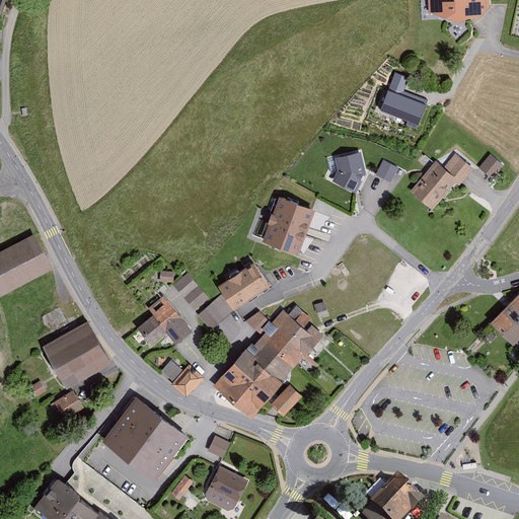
[(8,0),(0,0),(0,16),(3,18),(8,0)]
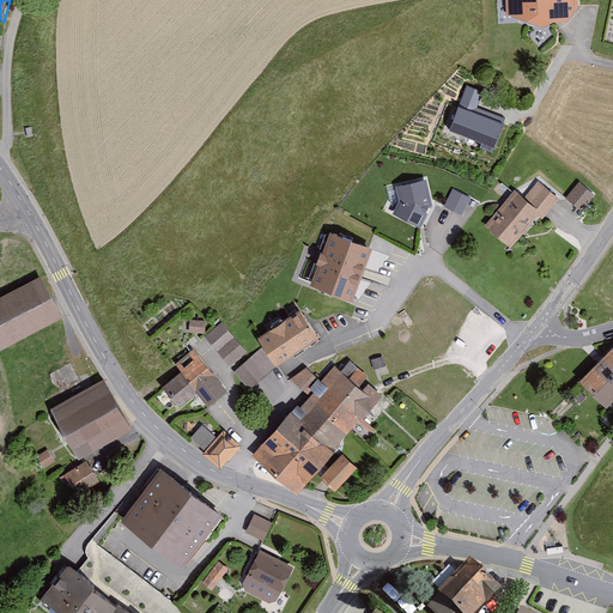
[(513,0),(514,16),(530,19),(546,25),(557,19),(571,20),(580,8),(578,0),(513,0)]
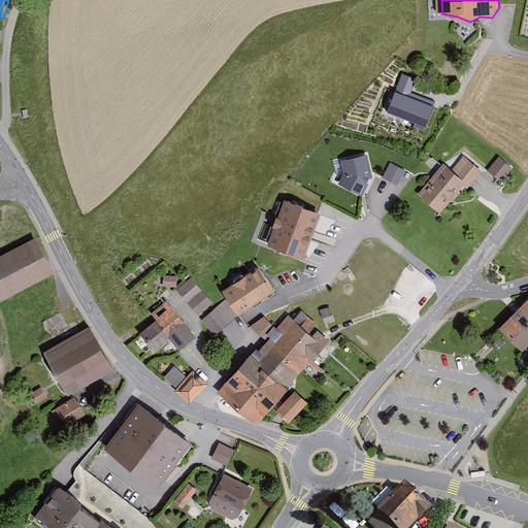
[(402,73),(395,91),(409,96),(417,78),(402,73)]
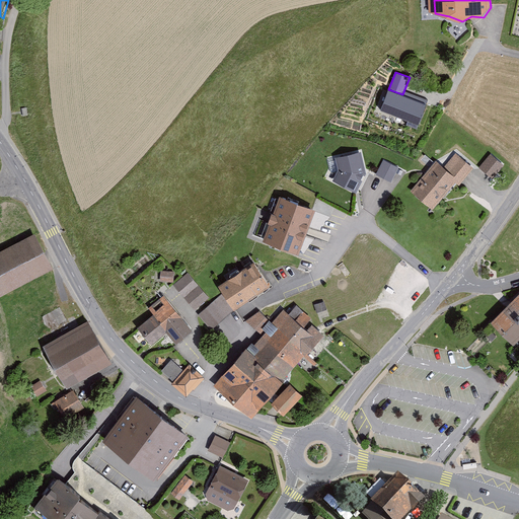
[(402,94),(388,89),(381,109),(419,123),(427,102),(402,94)]
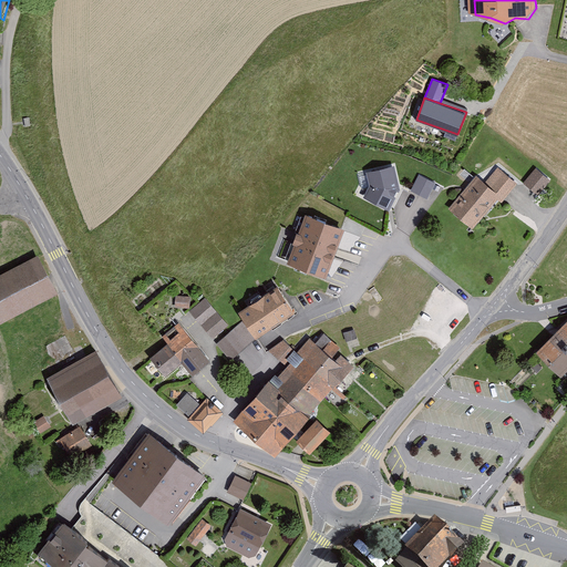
[(395,164),(368,171),(369,185),(363,197),(387,210),(400,187),(395,164)]
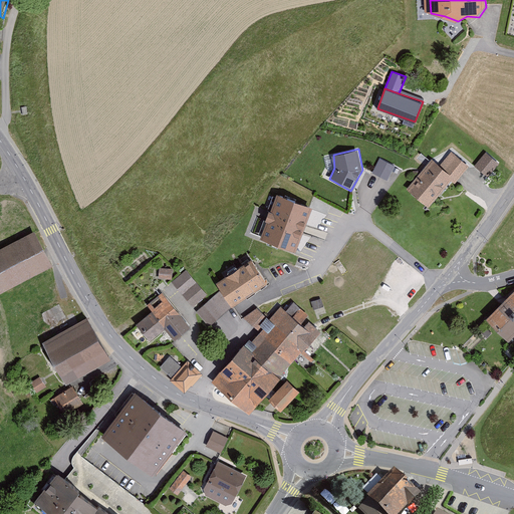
[(471,167),(452,152),(439,167),(432,160),(407,190),(429,208),(443,191),(445,193),(448,189),(446,188),(451,182),(455,186),(471,167)]
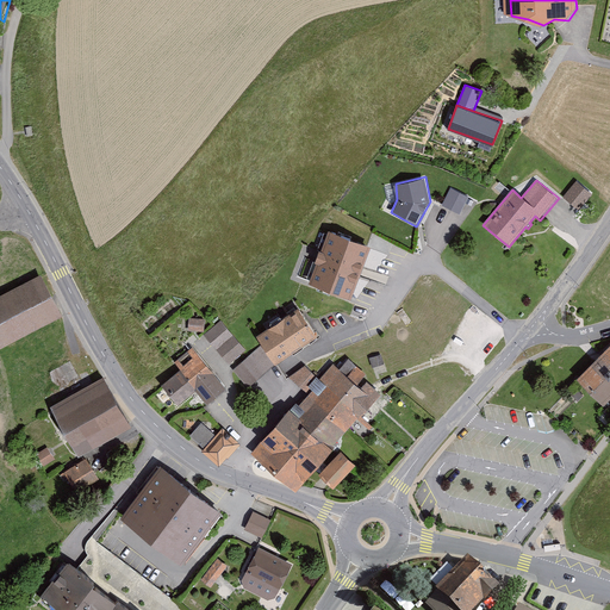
[(592,194),(577,181),(564,197),(579,210),(592,194)]
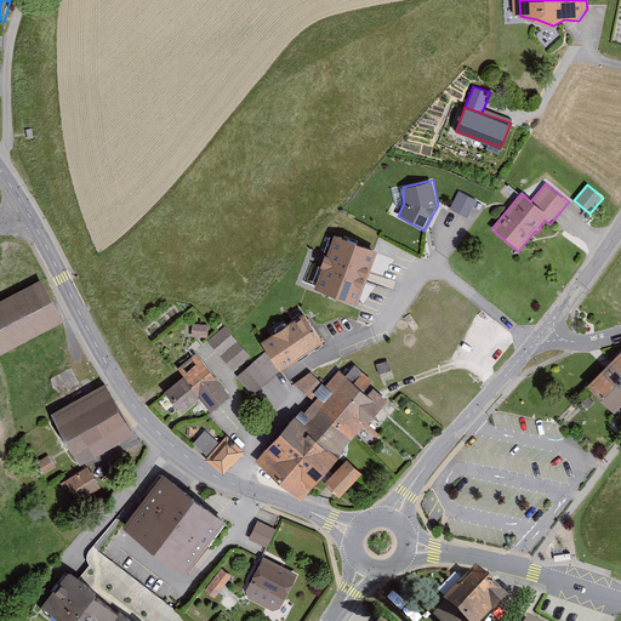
[(476,198),(460,191),(450,210),(466,217),(476,198)]
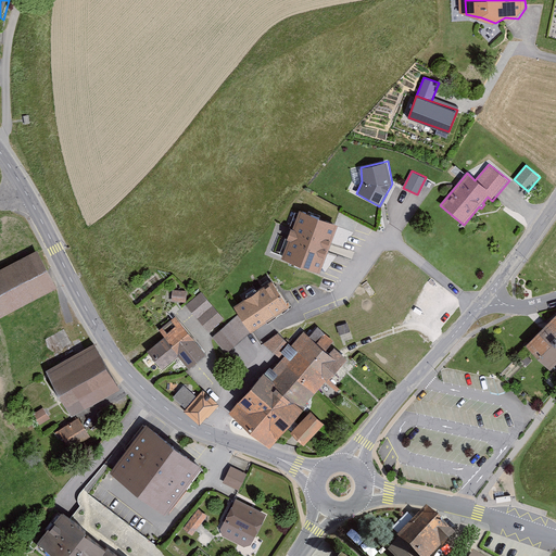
[(339,224),(299,207),(279,253),(320,269),(339,224)]
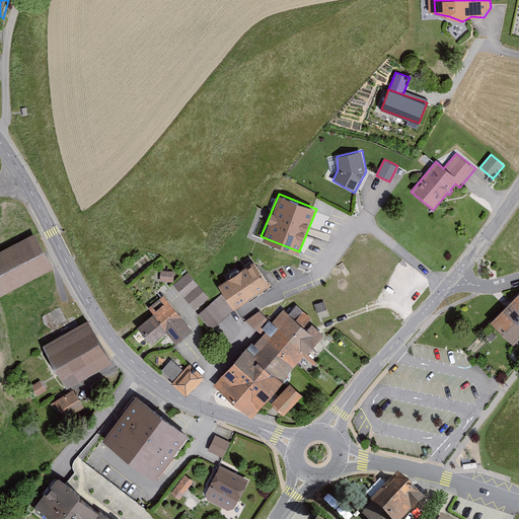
[(31,235),(0,248),(0,292),(48,271),(31,235)]
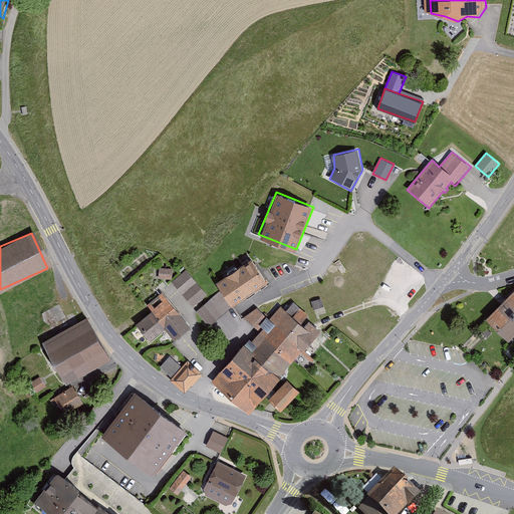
[(255,259),(220,280),(234,303),(269,282),(255,259)]
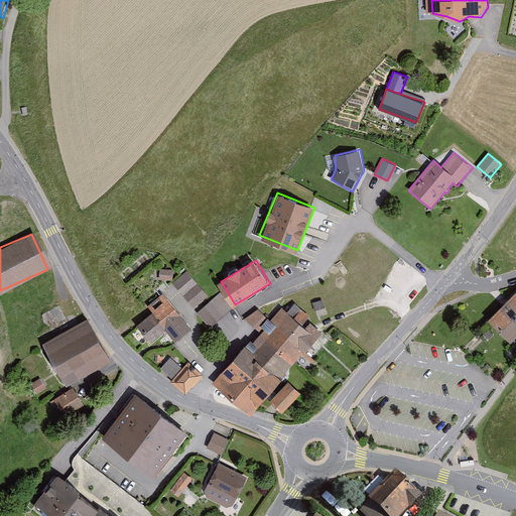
[(174,270),(161,270),(160,280),(173,280),(174,270)]
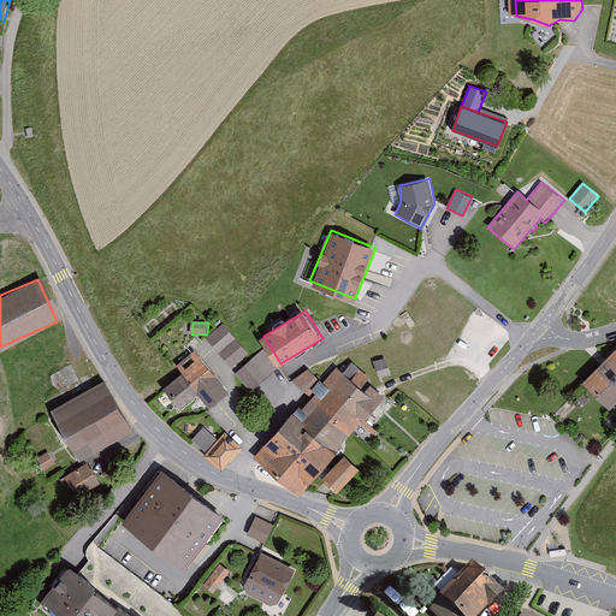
[(231,332),(213,347),(232,368),(249,354),(231,332)]
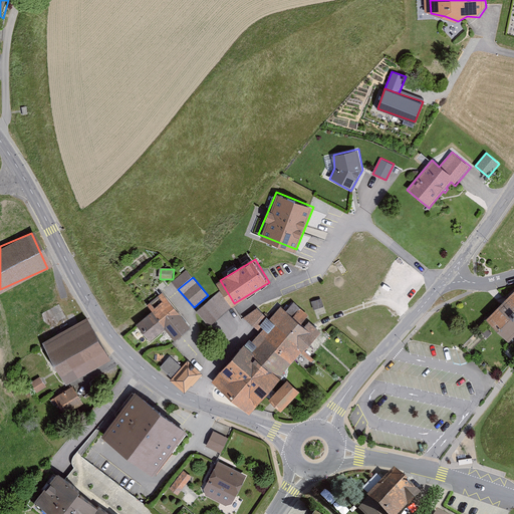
[(513,288),(487,316),(508,337),(513,331),(513,288)]
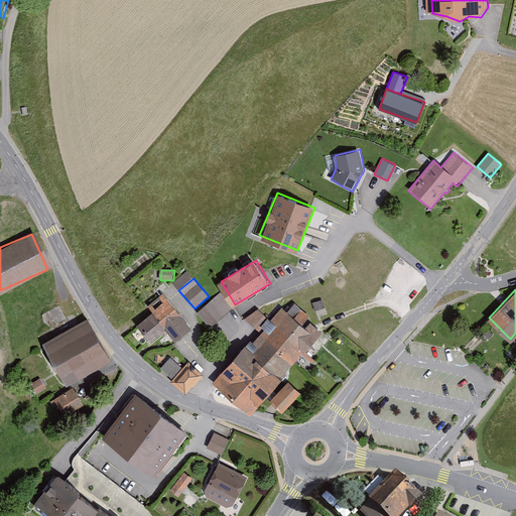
[(222,292),(199,312),(213,328),(235,307),(222,292)]
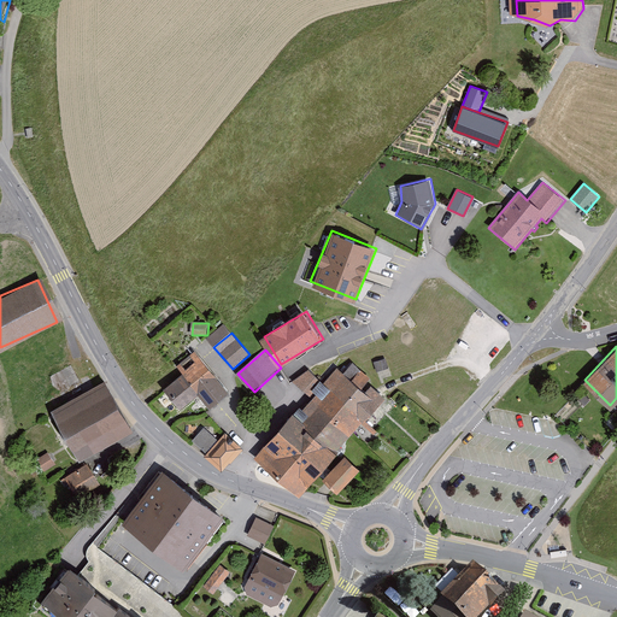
[(228,391),(201,358),(166,385),(183,405),(199,393),(209,405),(228,391)]
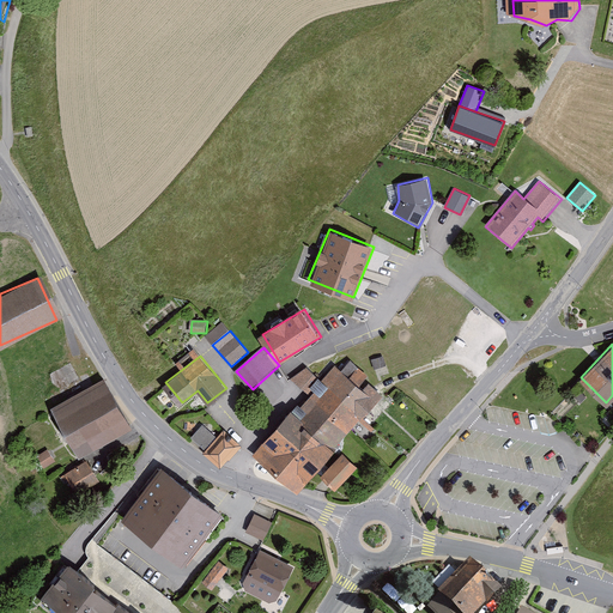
[(337,363),(322,378),(365,417),(384,395),(365,378),(369,375),(352,359),(344,369),(337,363)]
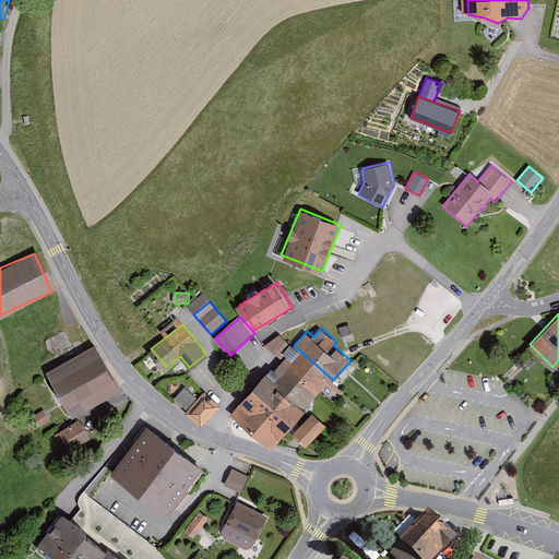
[(268,372),(232,413),(272,449),(333,380),(294,345),(281,334),(270,346),(286,360),(276,371),(273,368),(269,373),(268,372)]
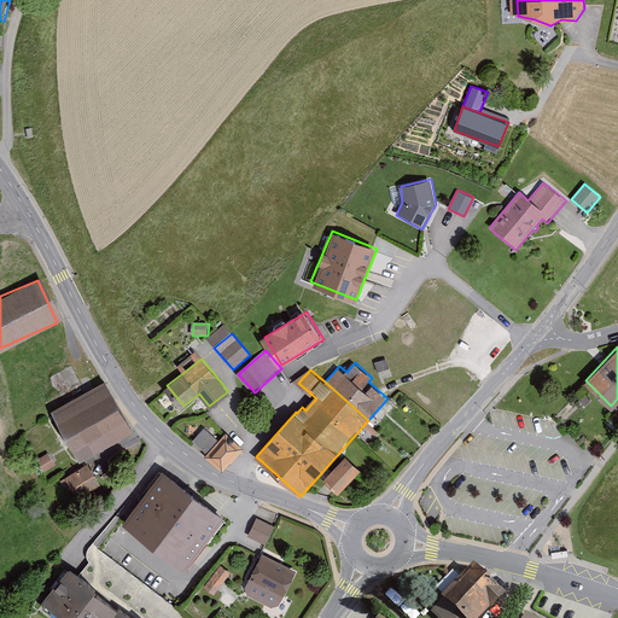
[(104,384),(48,417),(77,464),(132,432),(104,384)]
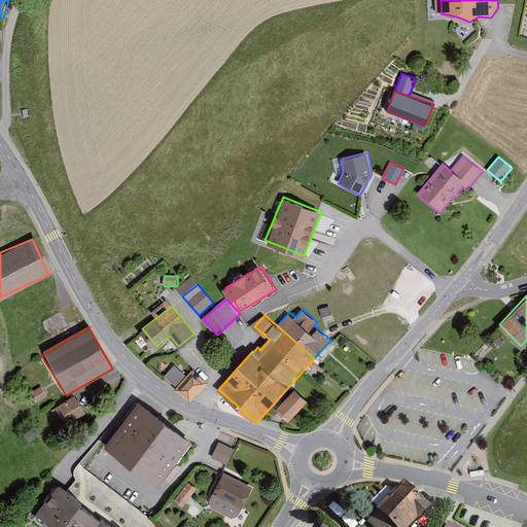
[(175,365),(167,376),(178,385),(176,388),(194,401),(209,382),(195,370),(187,377),(175,365)]
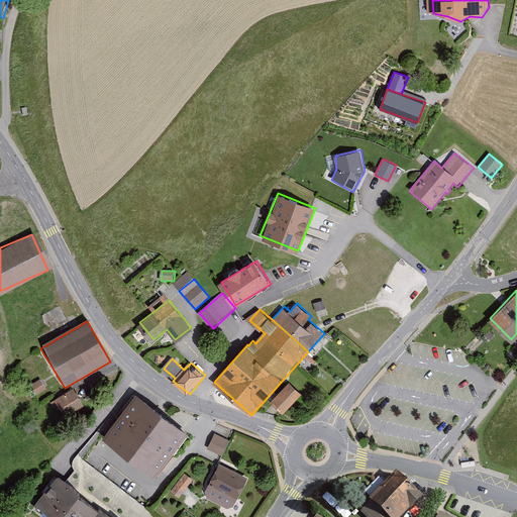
[(41,379),(32,385),(38,395),(47,389),(41,379)]
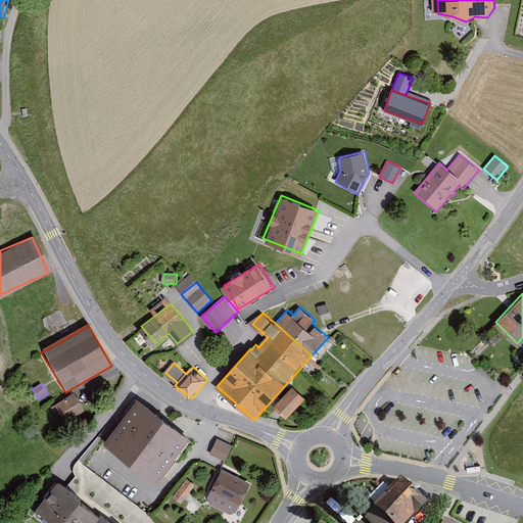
[(294,387),(275,405),(286,417),(305,398),(294,387)]
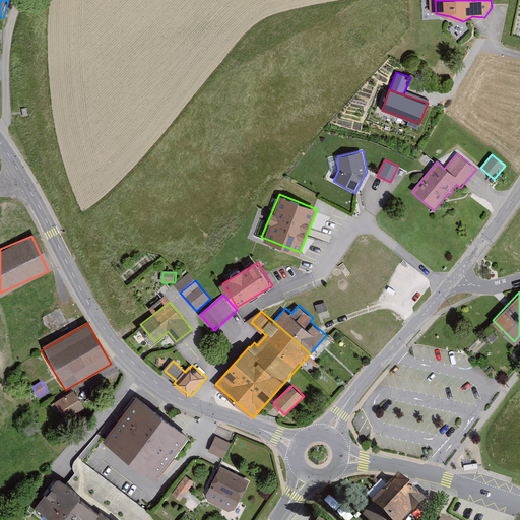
[(75,389),(56,401),(67,419),(86,407),(75,389)]
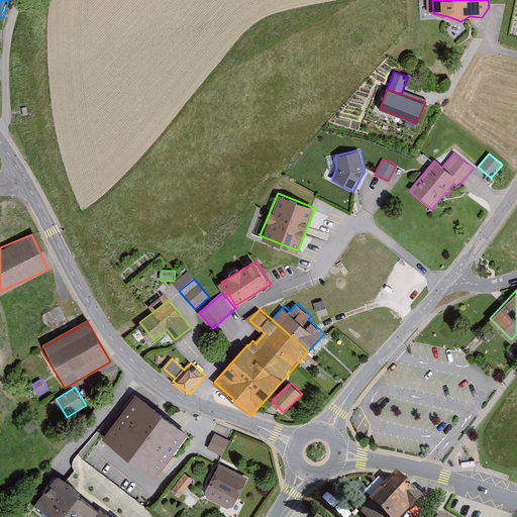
[(191,432),(137,393),(105,436),(159,476),(191,432)]
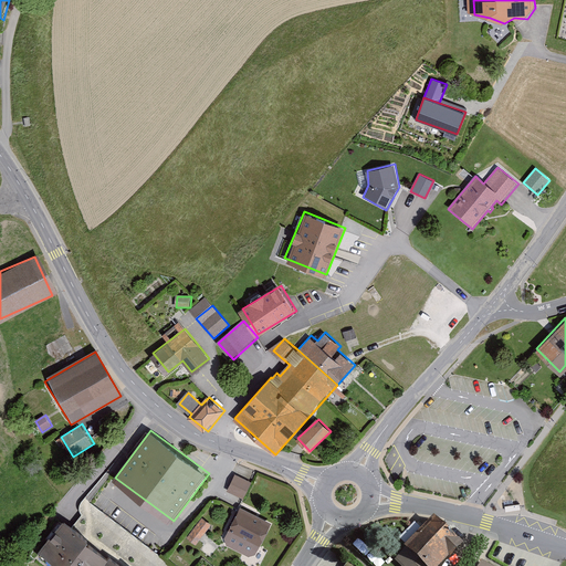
[(236,475),(227,492),(244,500),(252,484),(236,475)]
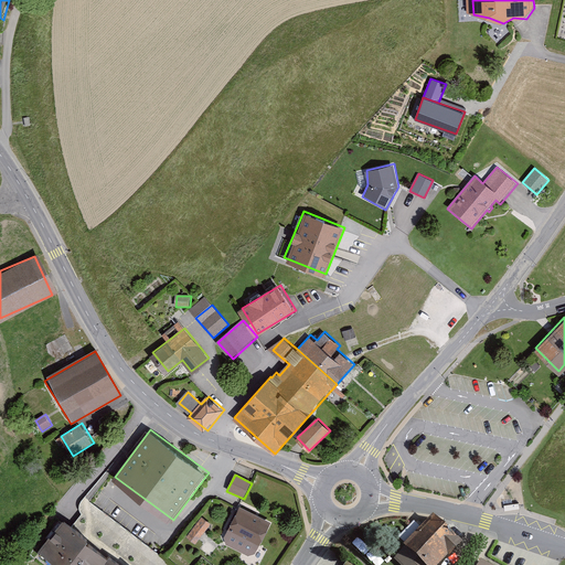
[(269,520),(240,507),(224,542),(254,555),(269,520)]
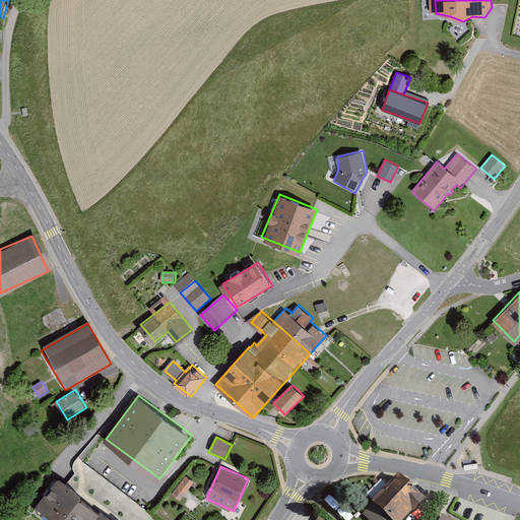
[(407,478),(400,472),(372,502),(374,504),(363,515),(368,519),(407,519),(411,517),(414,519),(423,519),(429,515),(419,506),(429,498),(407,478)]
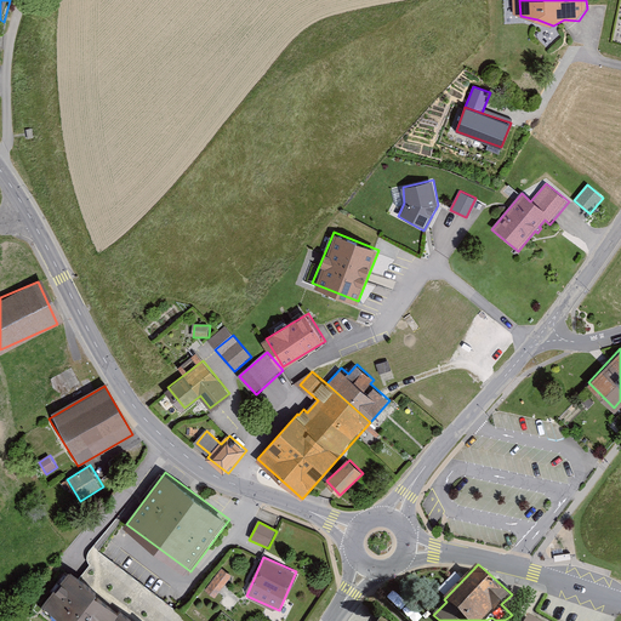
[(222,569),(208,591),(217,597),(232,575),(222,569)]
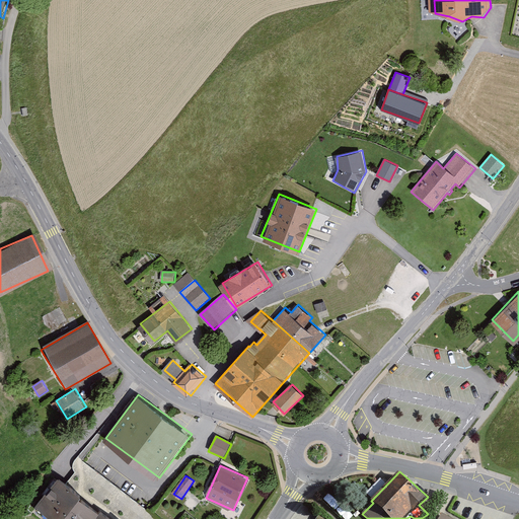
[(115,518),(60,476),(38,505),(56,518),(115,518)]
